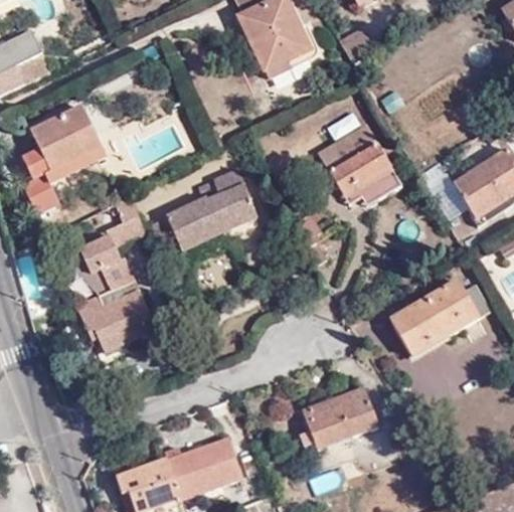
[(232,0),(242,20),(275,5),(272,0),(232,0)]
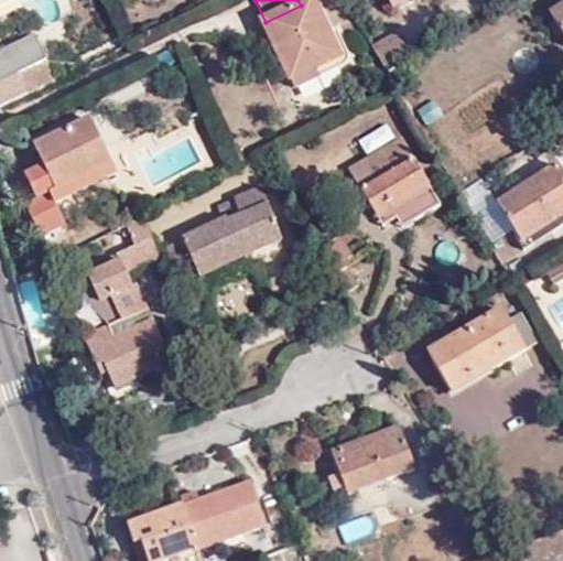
[(311,0),(301,6),(266,22),(295,90),(318,78),(314,72),(336,62),(339,69),(343,67),(346,64),(347,60),(347,54),(336,33),(328,36),(311,0)]
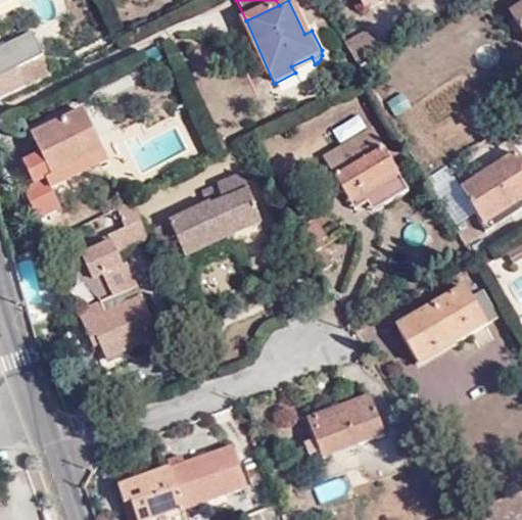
[(361,0),(366,8),(380,0),(361,0)]
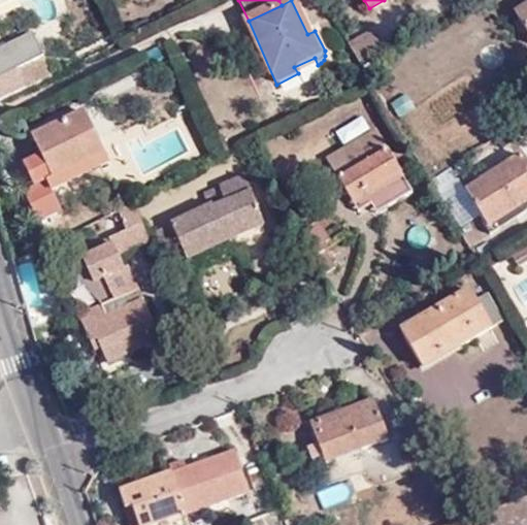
[(526,5),(517,11),(526,25),(526,5)]
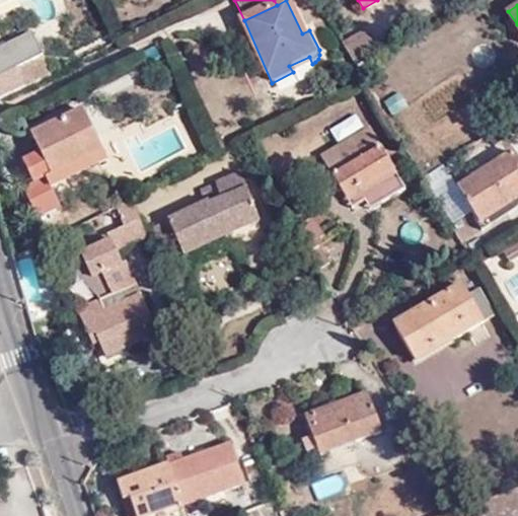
[(0,97),(0,99),(51,74),(41,54),(43,54),(33,33),(0,48),(0,97)]
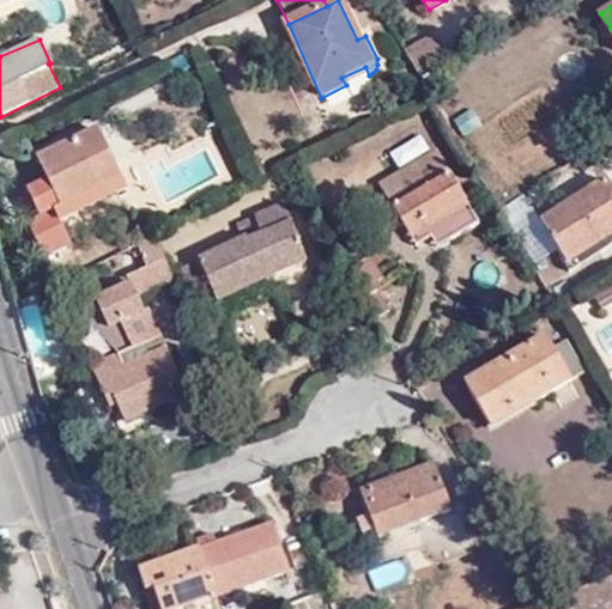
[(435,40),(408,55),(423,78),(448,64),(435,40)]
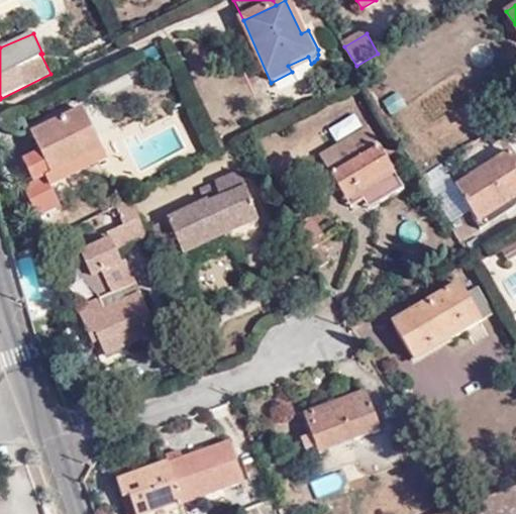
[(292,72),(311,64),(308,57),(288,66),(292,72)]
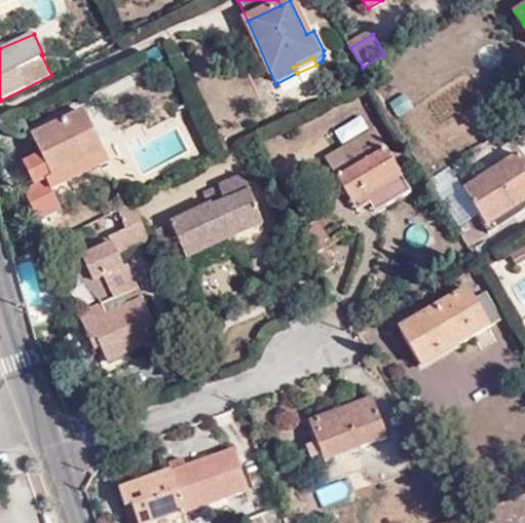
[(114,151),(96,107),(34,135),(52,179),(114,151)]
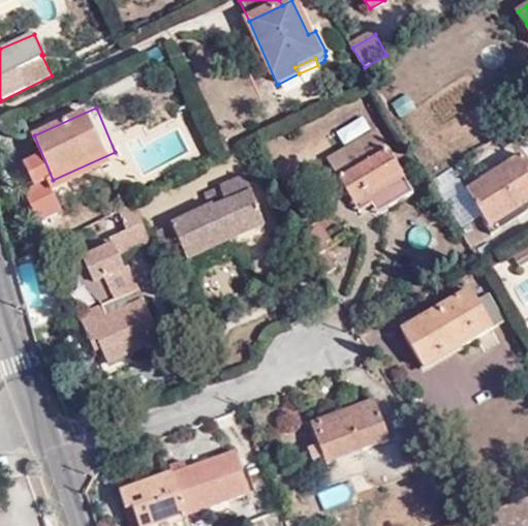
[(380,133),(343,154),(350,166),(337,174),(353,203),(380,189),(392,207),(415,192),(380,133)]
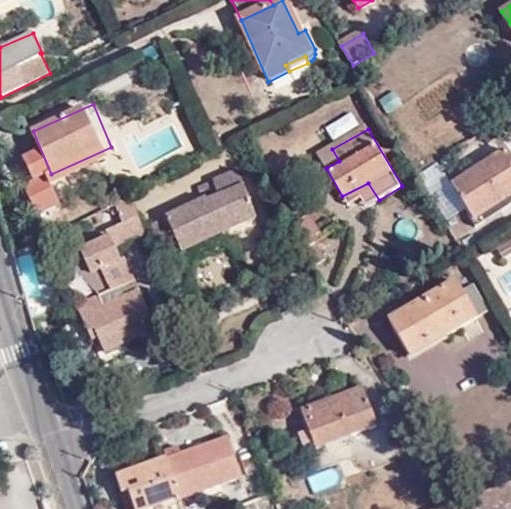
[(510,152),(507,148),(452,184),(474,219),(510,195),(510,152)]
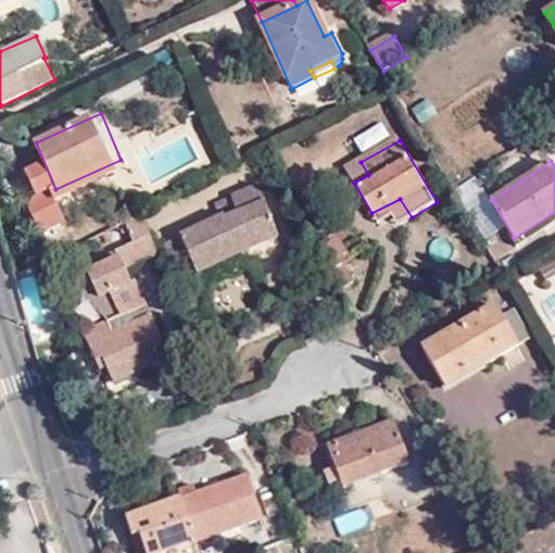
[(368,175),(361,162),(347,171),(354,183),(368,175)]
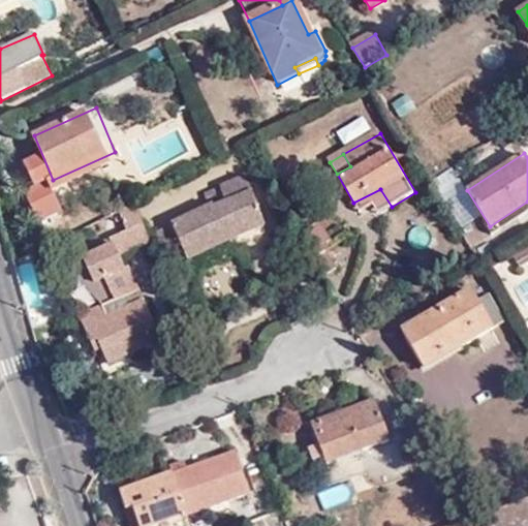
[(268,222),(248,177),(208,193),(212,206),(154,229),(166,257),(184,251),(187,257),(268,222)]
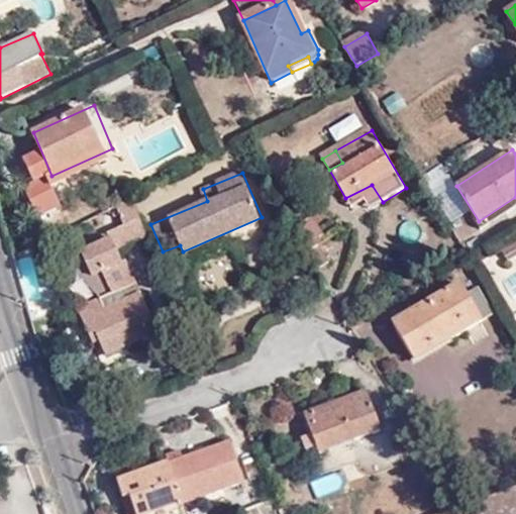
[(373,208),(383,202),(372,185),(345,198),(352,210),(369,201),(373,208)]
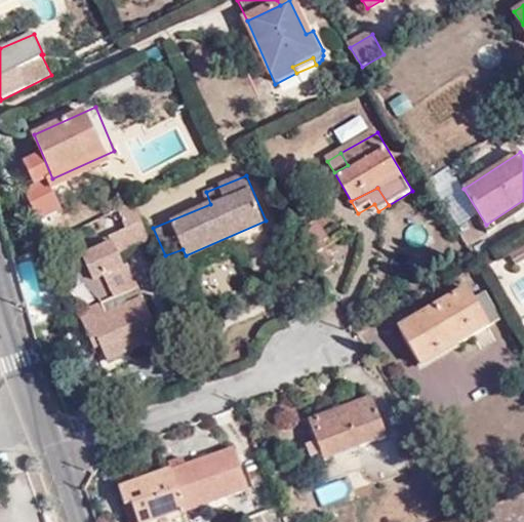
[(103,275),(112,295),(99,302),(78,312),(90,338),(96,335),(107,359),(159,335),(124,259),(121,262),(116,249),(147,236),(143,228),(133,202),(120,209),(115,211),(123,228),(106,236),(109,244),(73,261),(77,269),(90,280),(103,275)]
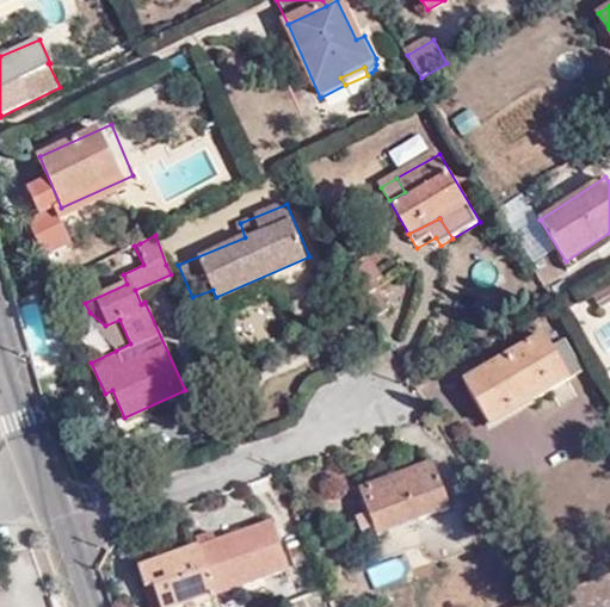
[(369,254),(346,267),(363,297),(377,290),(381,287),(377,280),(382,277),(369,254)]
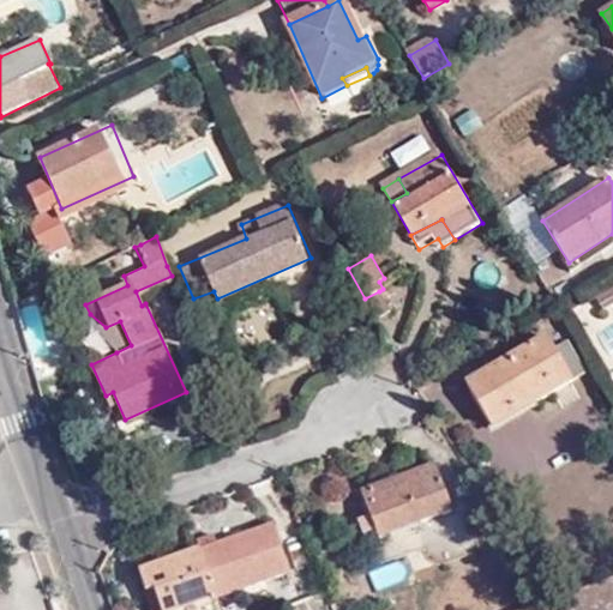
[(612,284),(594,295),(602,309),(612,303),(612,284)]
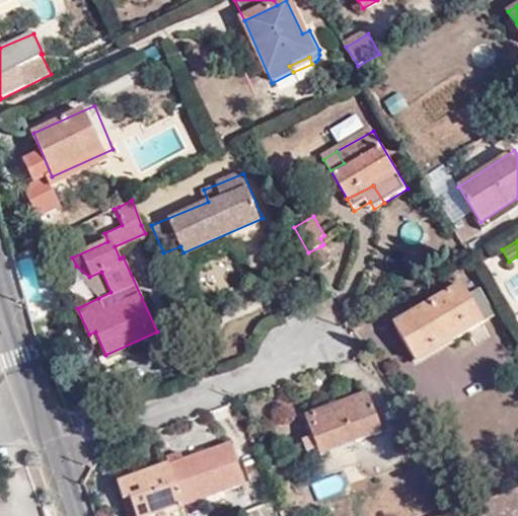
[(320,246),(308,252),(318,271),(330,264),(320,246)]
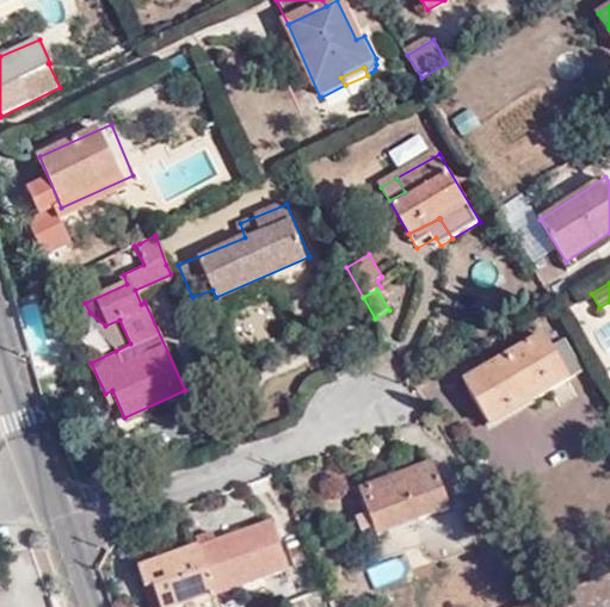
[(116,351),(130,344),(119,320),(105,326),(90,313),(85,303),(71,309),(116,351)]
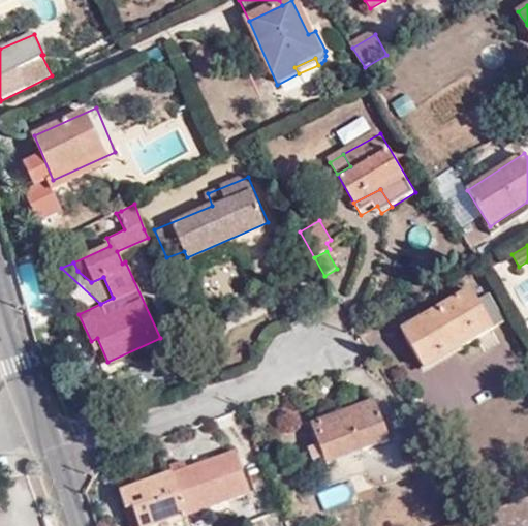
[(475,300),(470,292),(402,331),(422,368),(503,321),(488,292),(475,300)]
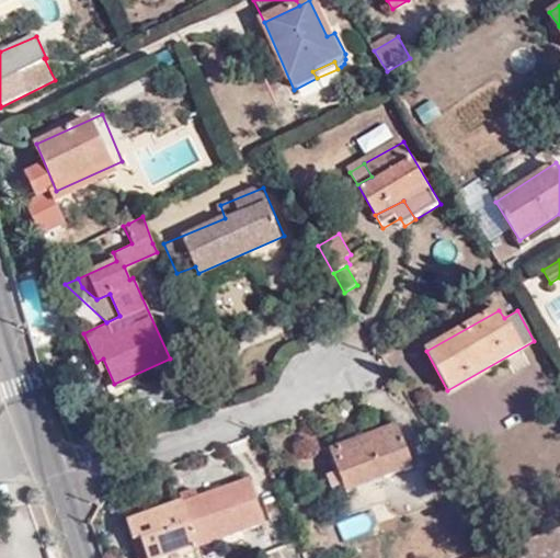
[(397,425),(330,451),(345,491),(412,466),(397,425)]
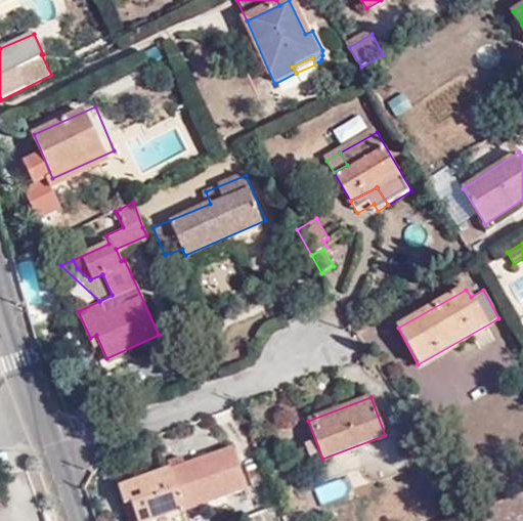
[(167,467),(166,468),(180,510),(246,486),(231,446),(183,462),(167,467)]
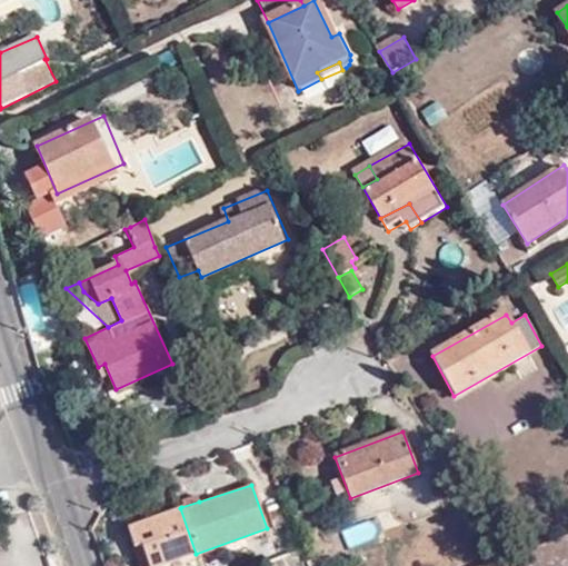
[(179,499),(181,507),(199,502),(196,494),(179,499)]
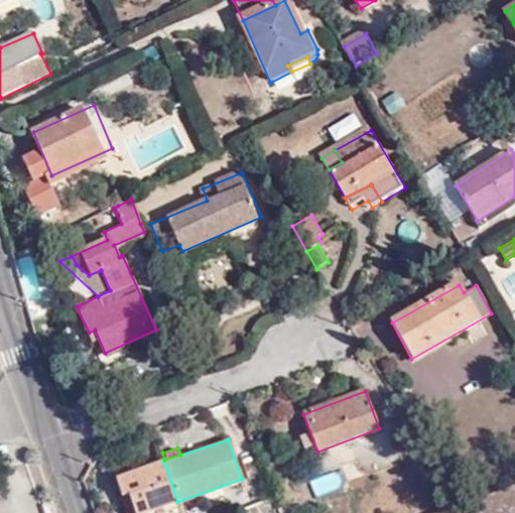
[(163,461),(160,462),(136,470),(132,459),(112,466),(127,512),(145,512),(177,502),(163,461)]
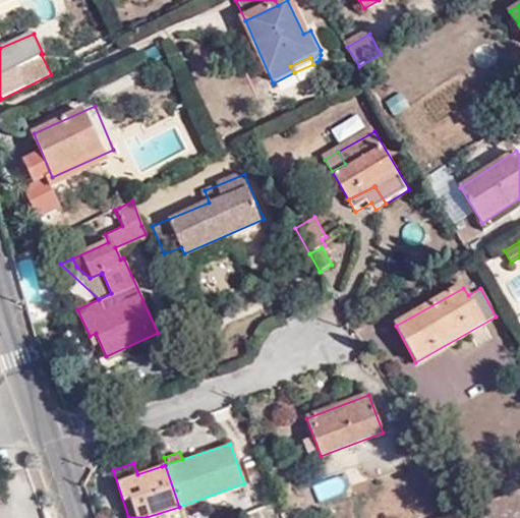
[(442,517),(519,517),(519,486),(465,509),(442,517)]
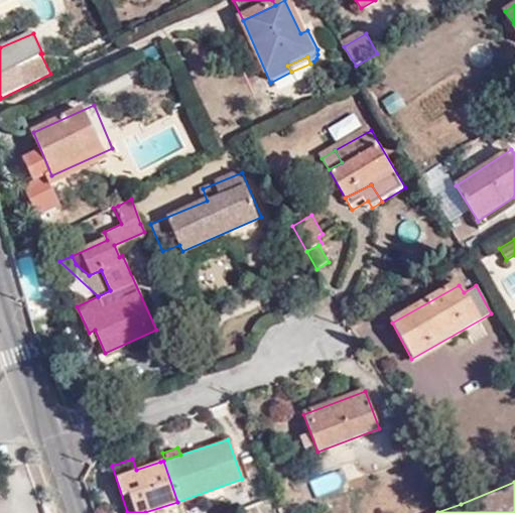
[(145,512),(180,512),(181,512),(177,502),(145,512)]
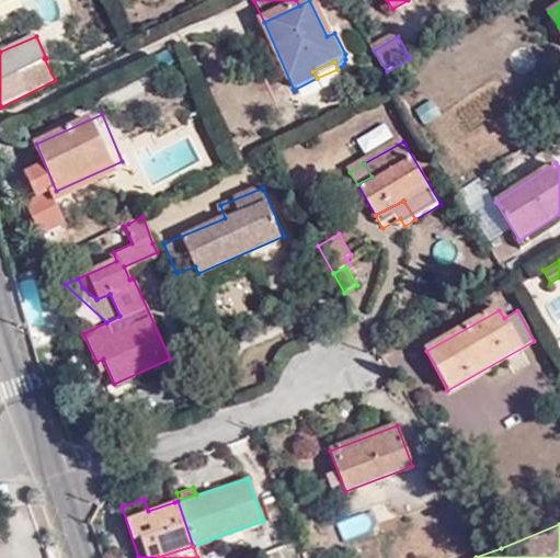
[(264,557),(298,557),(295,547),(264,557)]
